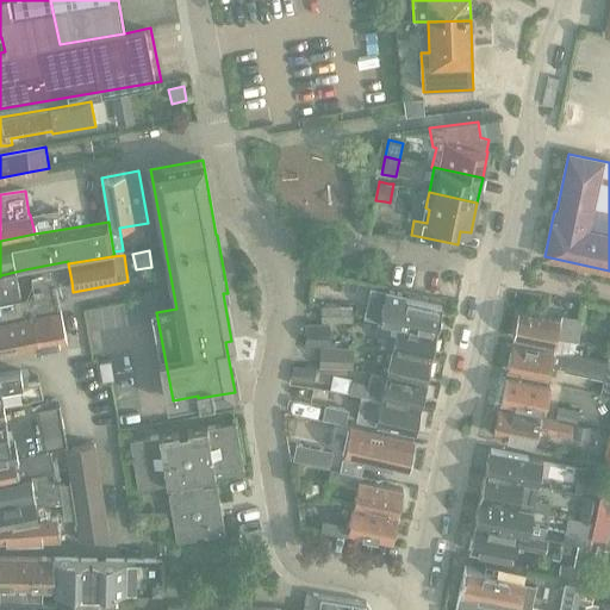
[(29,292),(0,297),(0,323),(61,312),(61,309),(56,285),(72,281),(68,263),(68,261),(25,269),(29,292)]
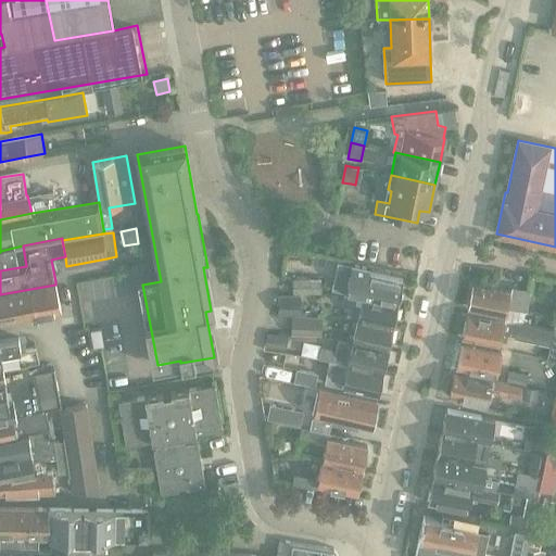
[(0,251),(0,270),(26,266),(23,245),(0,251),(0,252),(0,251)]
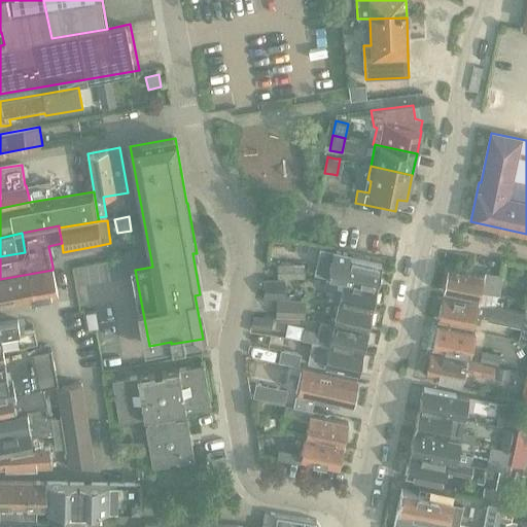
[(332,250),(326,279),(340,281),(344,281),(378,287),(382,265),(350,257),(351,254),(332,250)]
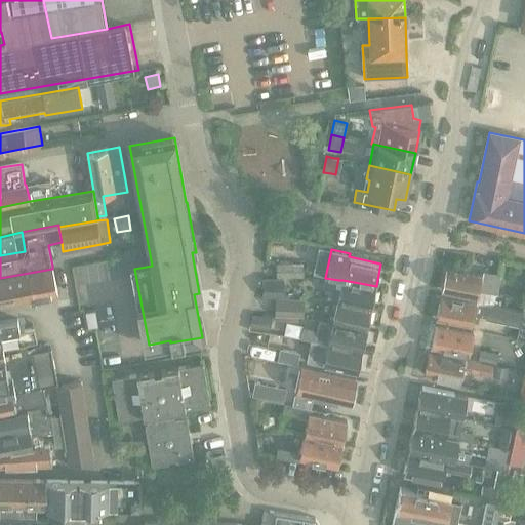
[(303,277),(303,264),(277,264),(277,278),(303,277)]
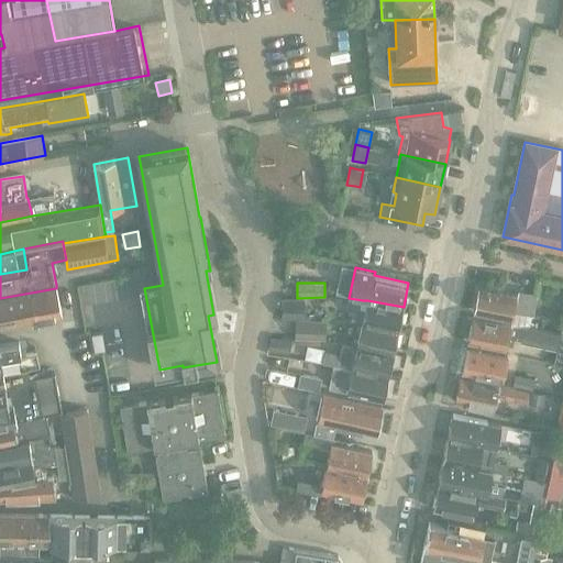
[(512,320),(512,323),(529,328),(531,317),(534,318),(539,295),(518,290),(517,295),(479,287),(474,312),(512,320)]
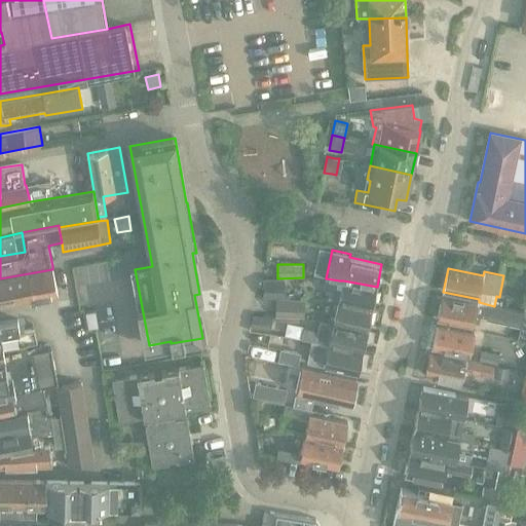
[(0,278),(0,305),(59,295),(52,269),(0,278)]
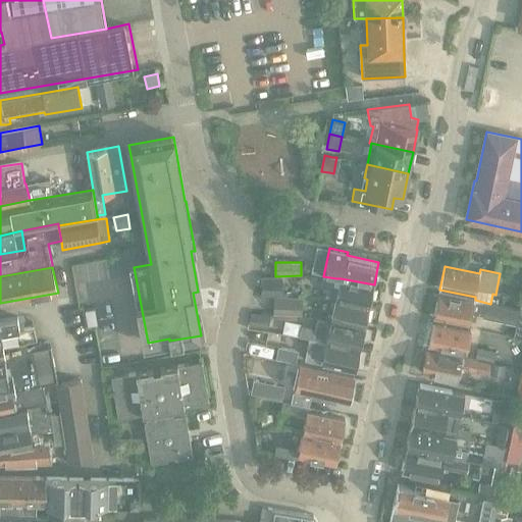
[(325,299),(335,301),(335,299),(369,306),(374,284),(341,278),(336,278),(323,276),(322,284),(324,288),(327,290),(325,299)]
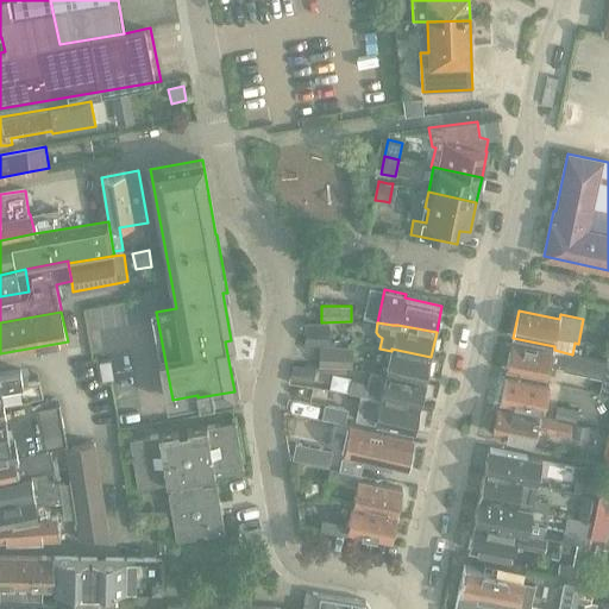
[(563,370),(584,375),(588,357),(572,355),(554,350),(553,351),(512,343),(507,370),(547,378),(551,365),(564,368),(563,370)]
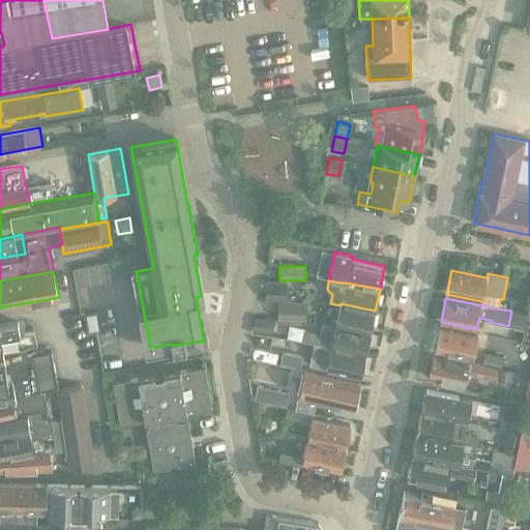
[(295,301),(295,300),(294,300),(277,300),(277,320),(280,320),(285,320),(301,320),(307,320),(307,301),(295,301)]
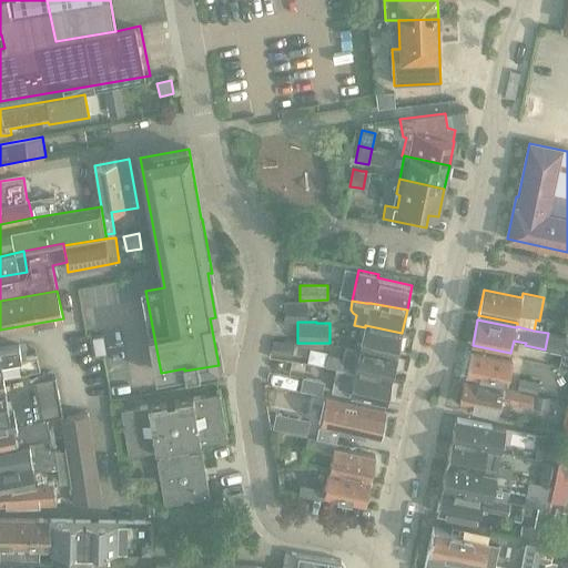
[(356,346),(355,348),(359,350),(361,348),(397,356),(402,333),(365,325),(365,327),(361,347),(356,346)]
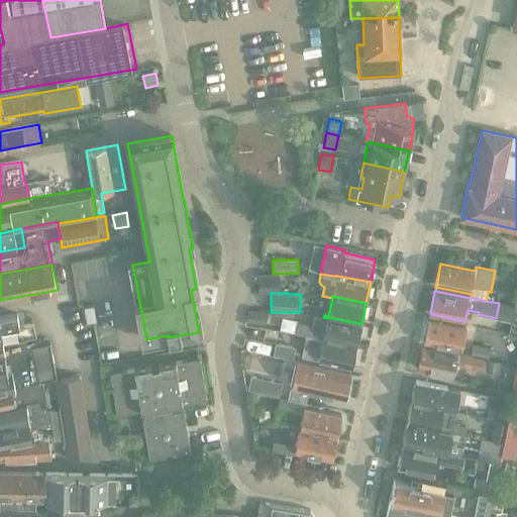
[(499,303),(496,318),(511,321),(508,335),(516,336),(516,300),(516,307),(499,303)]
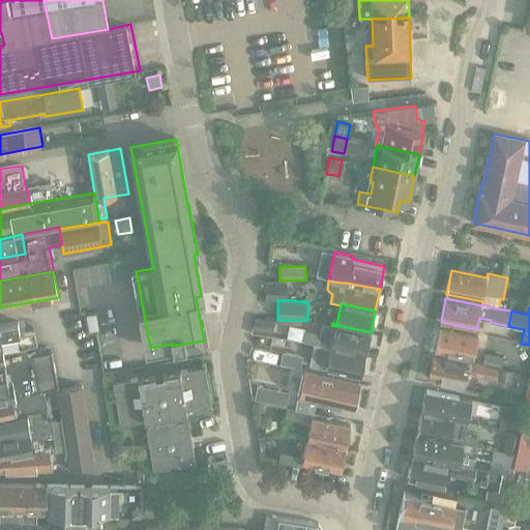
[(96,314),(86,316),(89,332),(99,330),(96,314)]
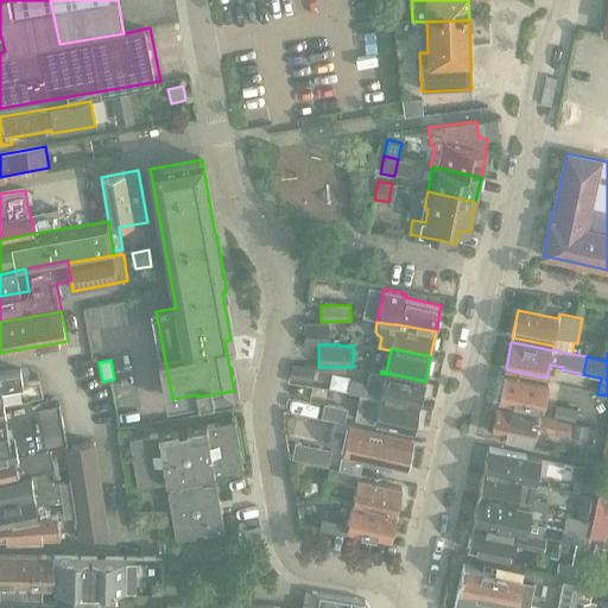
[(292,362),(290,377),(314,380),(316,367),(292,362)]
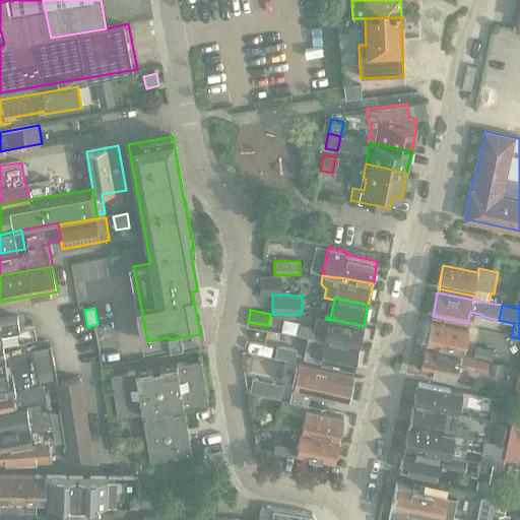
[(299,335),(300,335),(310,337),(310,338),(325,341),(325,340),(359,348),(364,326),(330,319),(329,320),(325,319),(317,317),(315,327),(301,324),(299,335)]
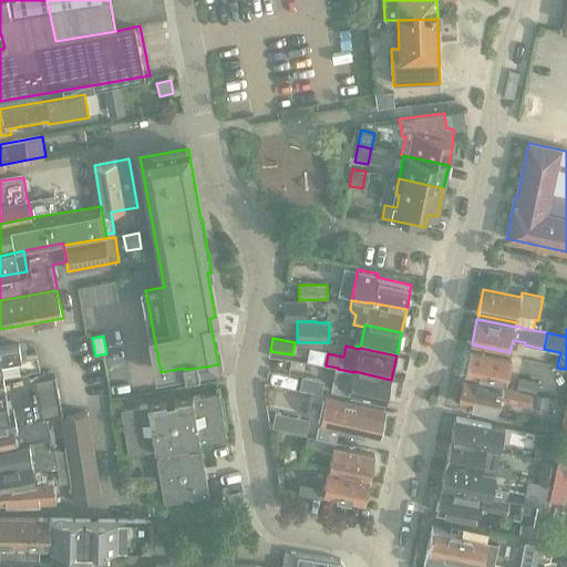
[(0,369),(0,370),(2,369),(0,362),(21,359),(19,347),(0,349),(0,369)]
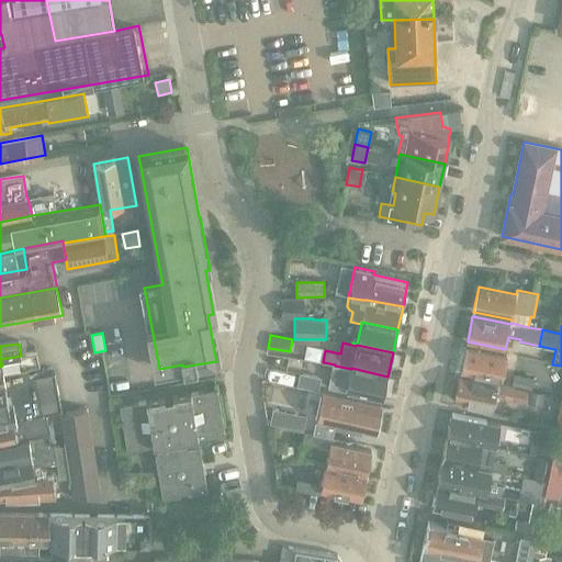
[(503,381),(508,355),(465,346),(460,372),(503,381)]
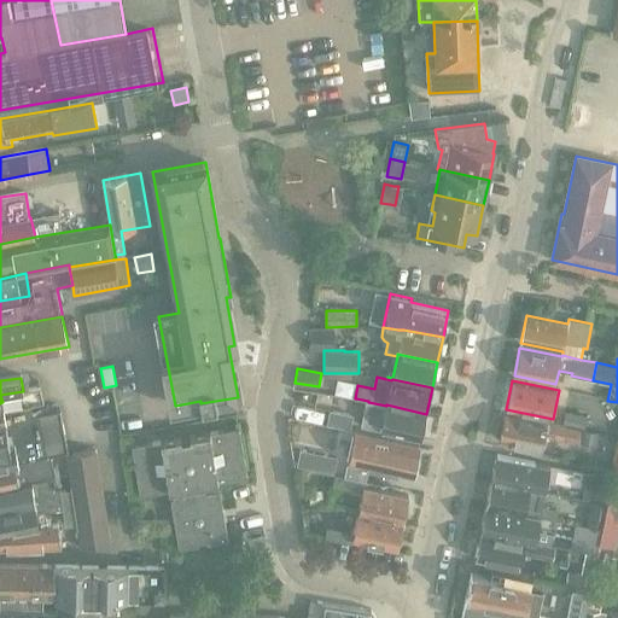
[(420,439),(426,414),(386,404),(386,406),(368,402),(366,413),(367,415),(372,417),(369,429),(420,439)]
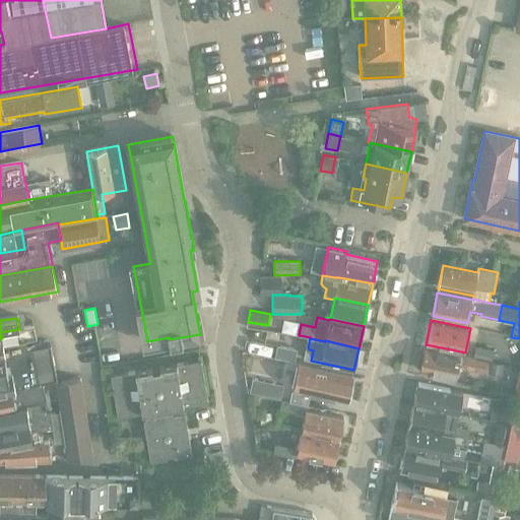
[(5,354),(0,355),(0,391),(63,379),(56,345),(26,350),(24,341),(3,345),(5,354)]
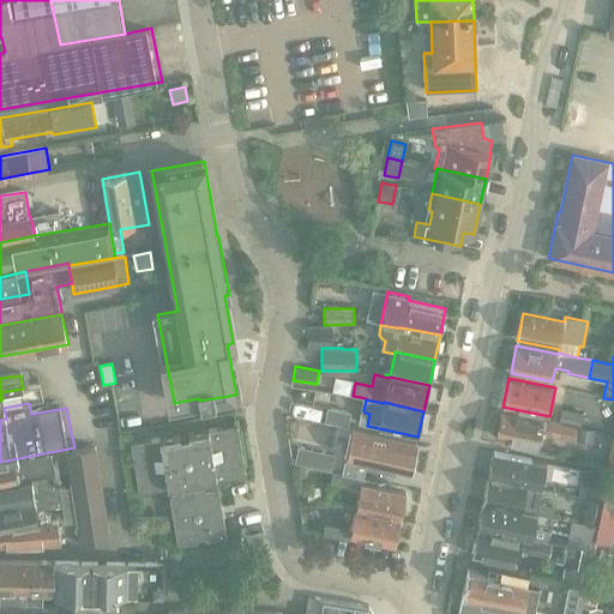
[(561,408),(559,421),(578,426),(581,426),(584,414),(561,408)]
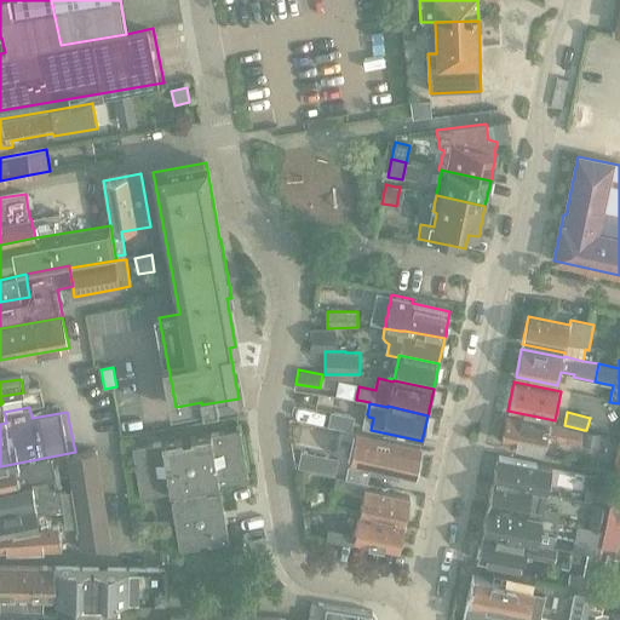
[(332,428),(352,432),(356,419),(334,414),(334,415),(329,417),(327,425),(332,426),(332,428)]
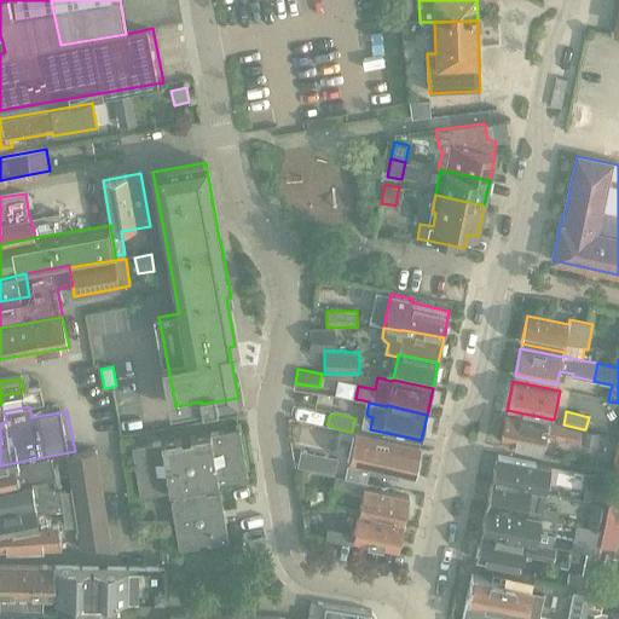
[(501,441),(544,450),(547,437),(562,440),(562,441),(579,445),(579,443),(582,432),(507,415),(501,441)]
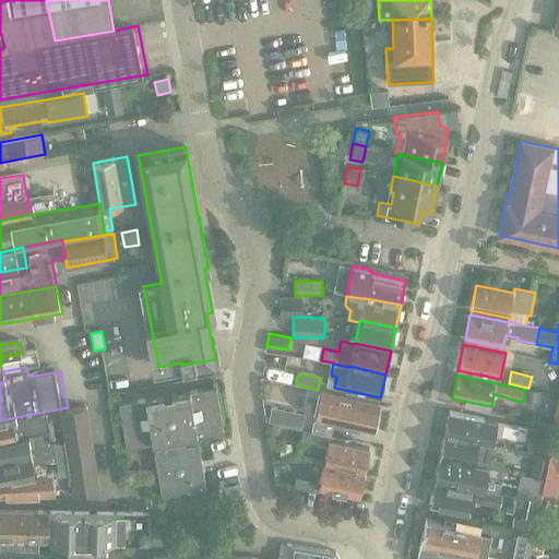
[(206,489),(203,471),(199,444),(186,447),(185,439),(224,432),(216,387),(171,394),(173,397),(165,399),(165,396),(119,404),(127,449),(155,443),(156,451),(154,452),(162,497),(180,494),(179,491),(188,490),(188,492),(206,489)]
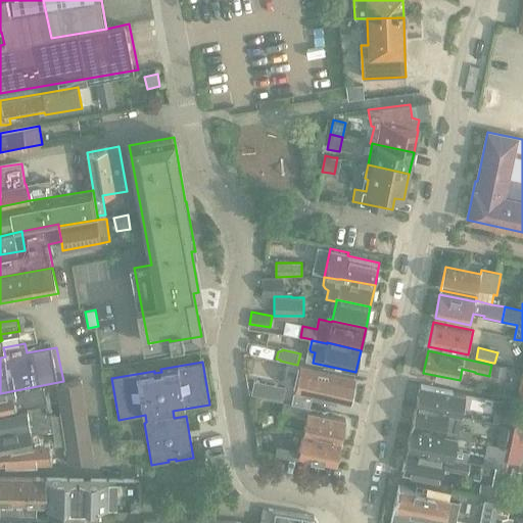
[(491,365),(489,374),(505,377),(508,366),(494,363),(492,363),(491,365)]
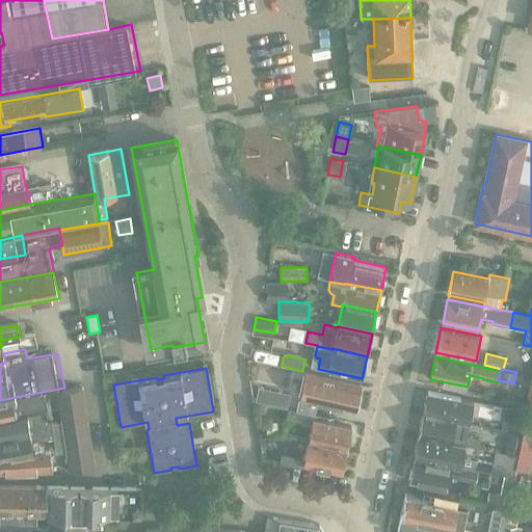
[(304,372),(296,408),(314,413),(316,402),(355,410),(362,383),(304,372)]
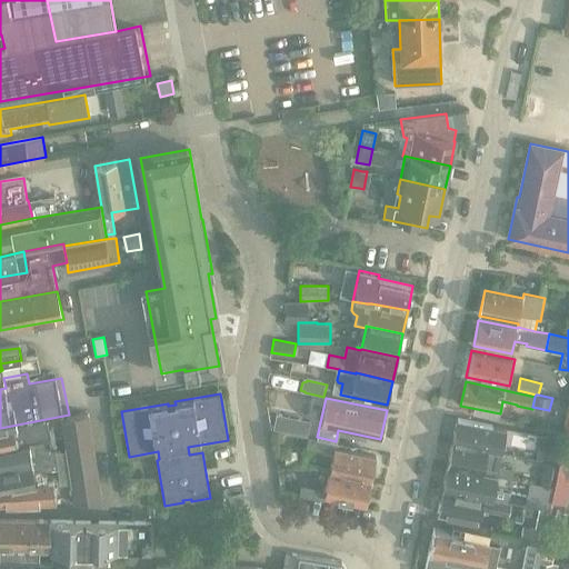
[(277,413),(273,428),(286,430),(289,416),(277,413)]
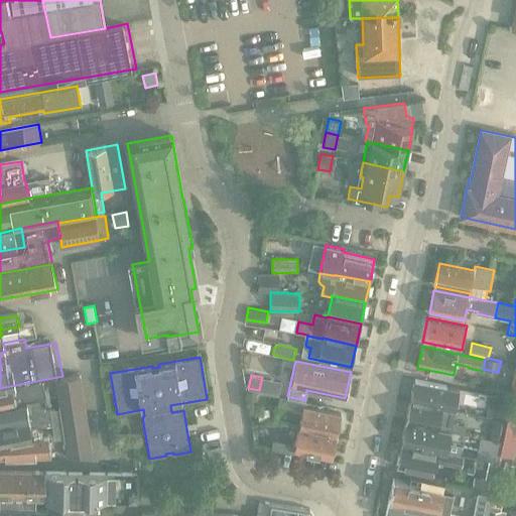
[(54,380),(56,394),(83,390),(81,376),(54,380)]
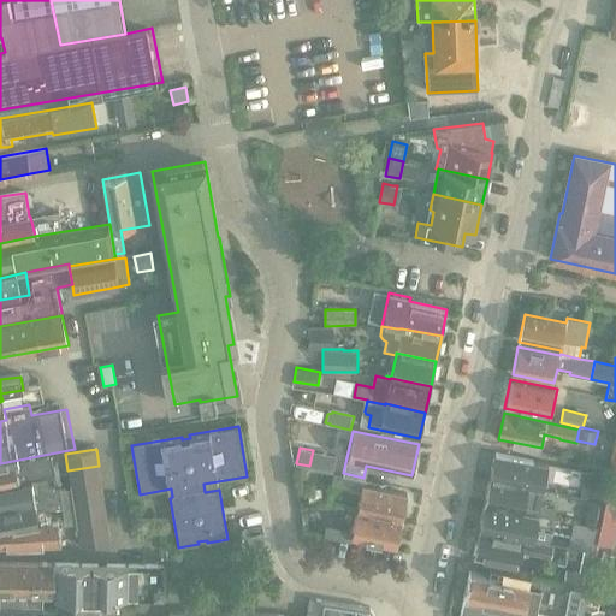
[(495,454),(490,479),(544,491),(550,465),(495,454)]
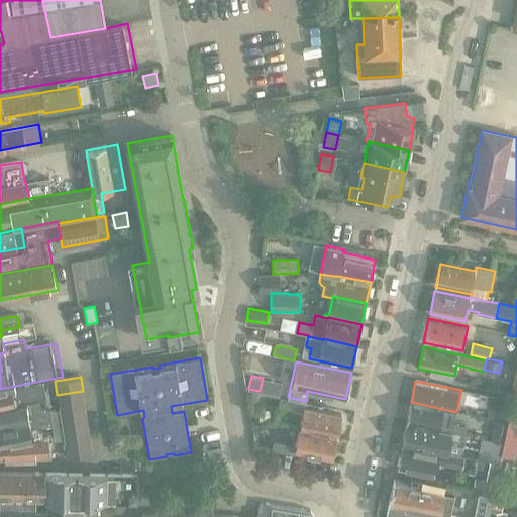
[(0,389),(0,408),(32,402),(44,400),(45,408),(50,407),(47,389),(43,389),(42,382),(0,389)]
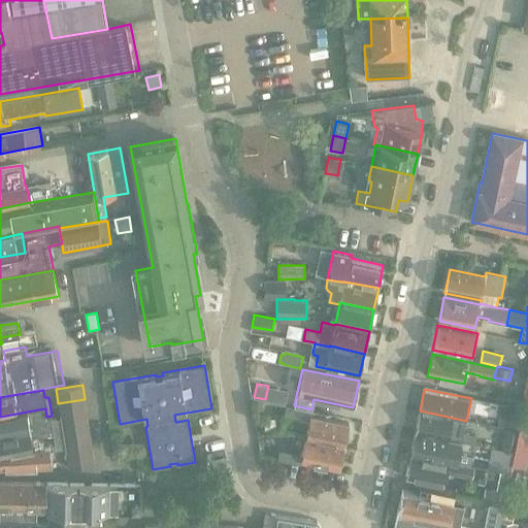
[(58,403),(60,416),(87,411),(85,399),(58,403)]
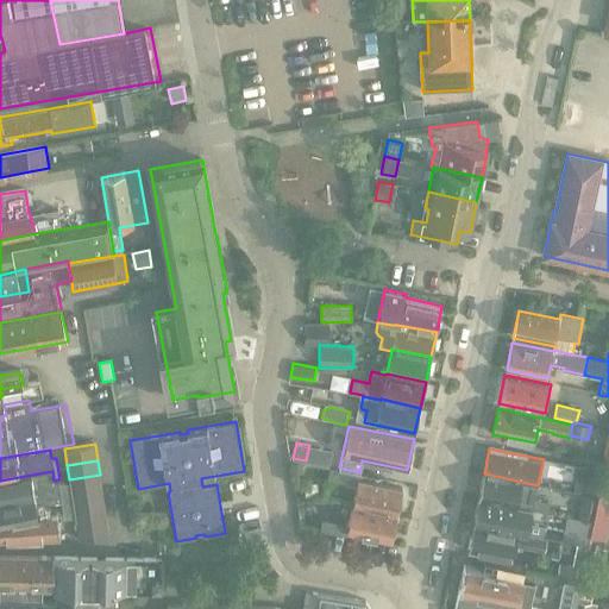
[(578,468),(573,491),(583,493),(594,495),(597,471),(578,468)]
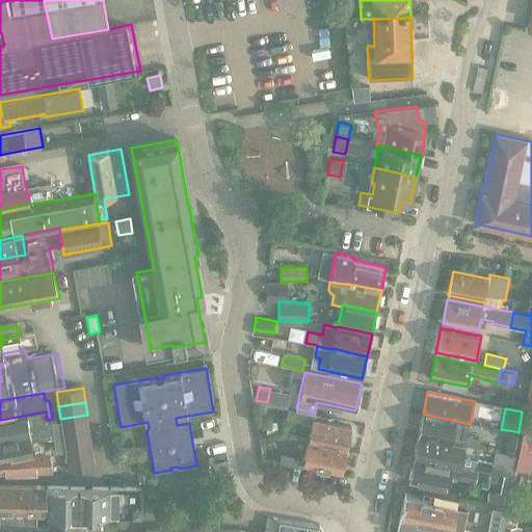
[(296,457),(295,462),(343,473),(352,428),(314,420),(314,416),(289,409),(287,419),(312,425),(304,459),(296,457)]
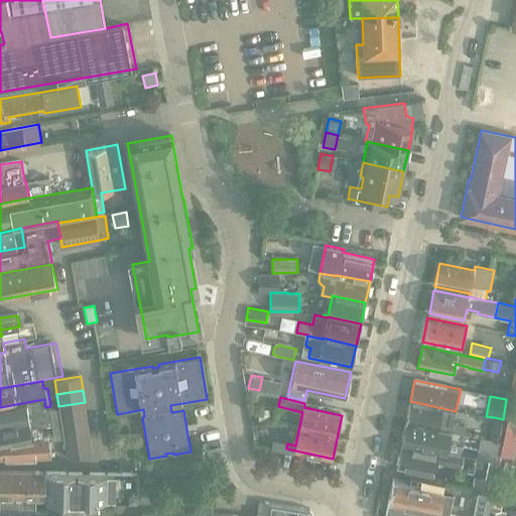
[(0,407),(0,425),(29,420),(30,428),(42,426),(52,424),(55,438),(65,437),(58,408),(51,410),(50,406),(45,407),(44,399),(32,401),(0,407)]
